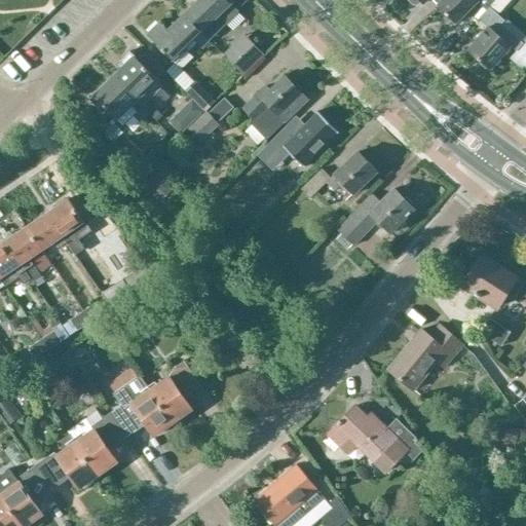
[(0,0),(0,40),(30,9),(20,0),(0,0)]
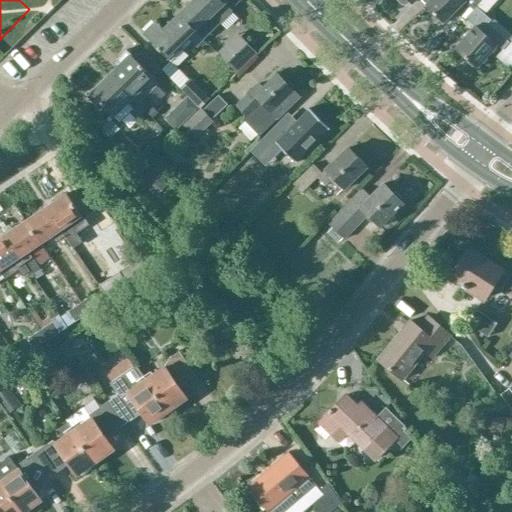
[(21,0),(33,12),(46,0),(21,0)]
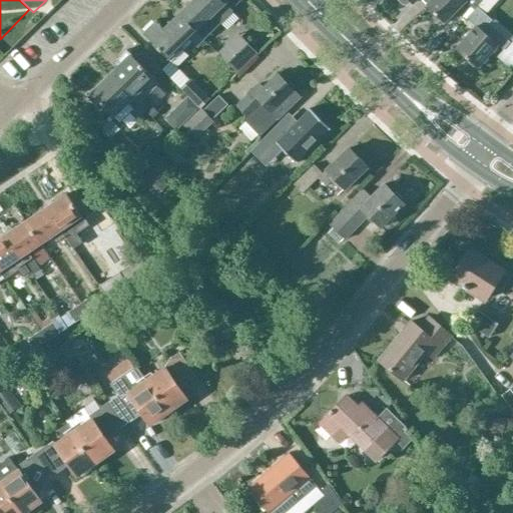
[(190,23),(203,39),(219,22),(231,10),(221,0),(191,0),(179,13),(190,23)]
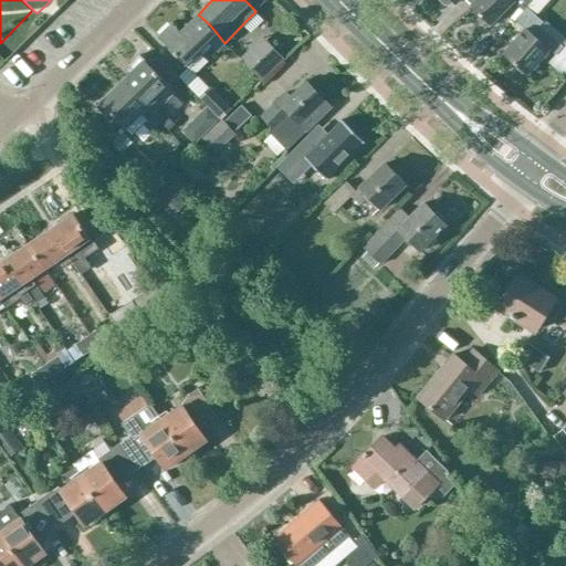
[(477,0),(472,6),(489,24),(513,1),(523,11),(532,0),(477,0)]
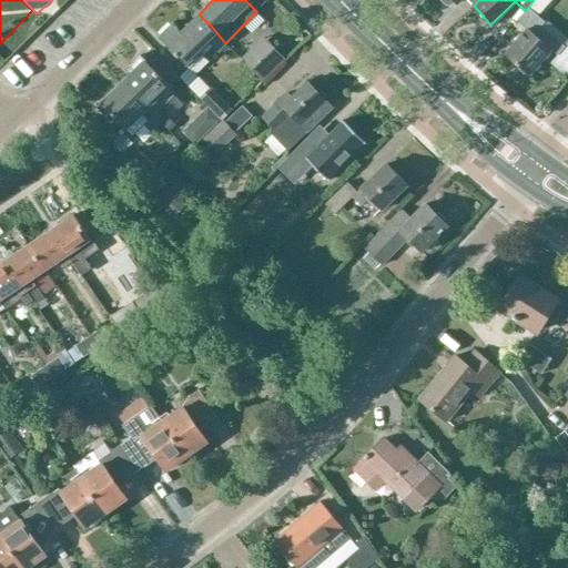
[(506,54),(529,74),(551,50),(557,54),(565,46),(541,26),(545,22),(528,8),(517,21),(527,30),(506,54)]
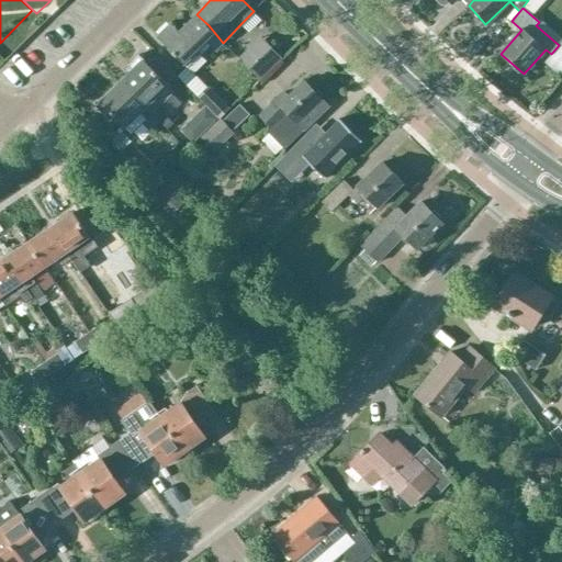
[(209,25),(197,14),(179,31),(171,22),(157,36),(187,67),(201,54),(198,49),(205,42),(214,51),(223,43),(209,25)]
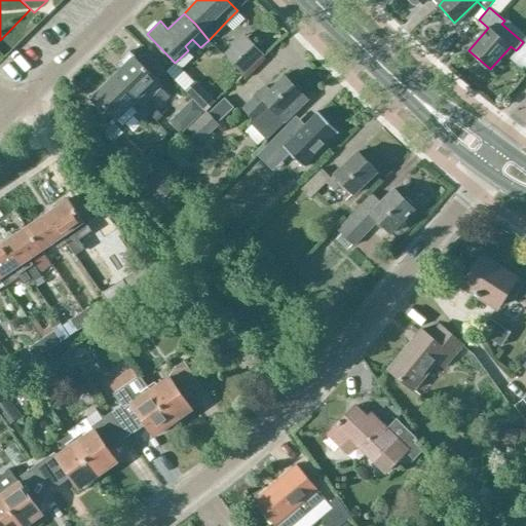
[(255,43),(233,64),(243,74),(264,53),(255,43)]
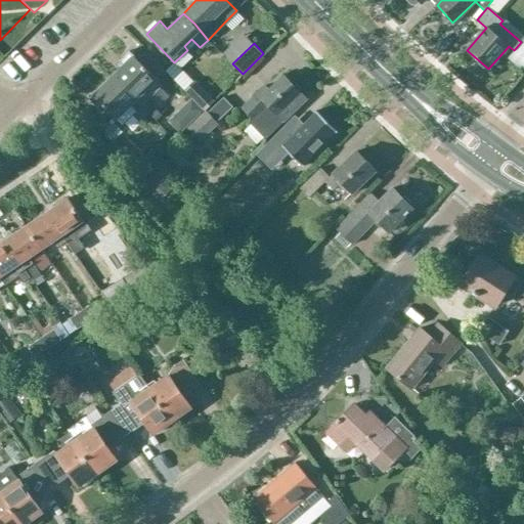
[(122,66),(113,74),(139,101),(143,104),(163,86),(157,80),(158,80),(157,78),(165,70),(145,50),(137,58),(129,50),(118,61),(122,66)]
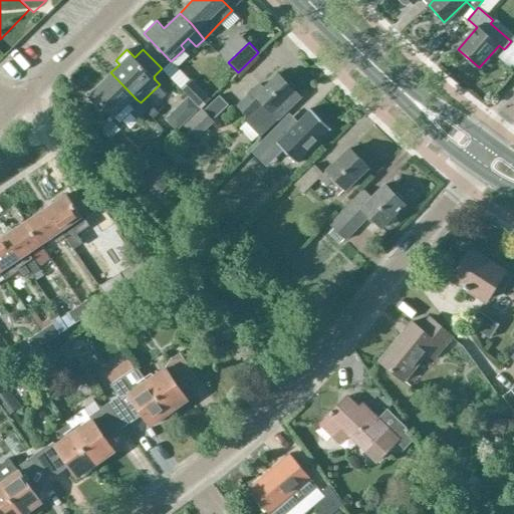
[(110,72),(87,95),(101,109),(104,106),(114,116),(120,122),(134,109),(140,116),(147,109),(137,99),(110,72)]
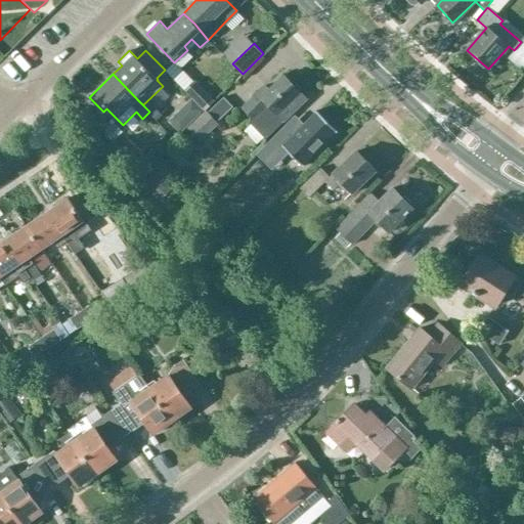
[(256,119),(251,124),(266,139),(307,99),(302,94),(302,90),(297,85),(292,84),(284,76),(269,89),(265,86),(244,106),(256,119)]
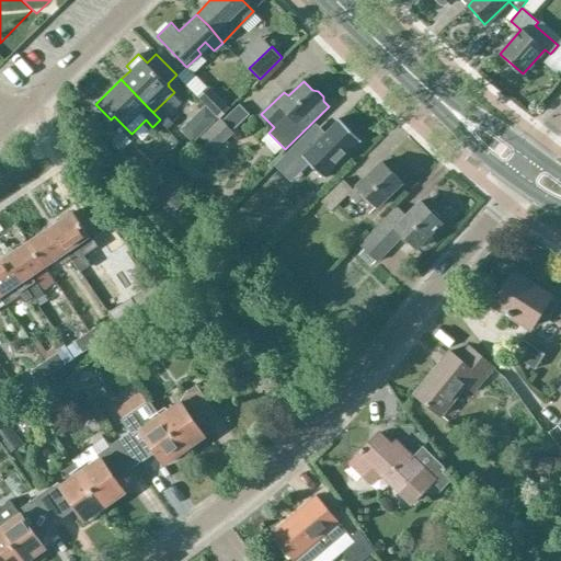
[(197,96),(219,119),(220,118),(230,109),(208,86),(197,96)]
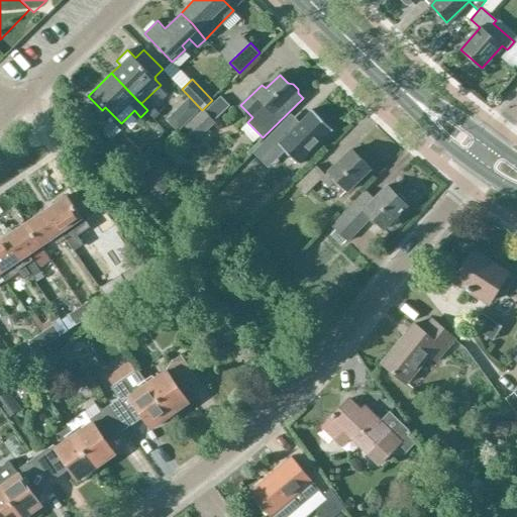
[(188,97),(181,103),(192,115),(200,108),(188,97)]
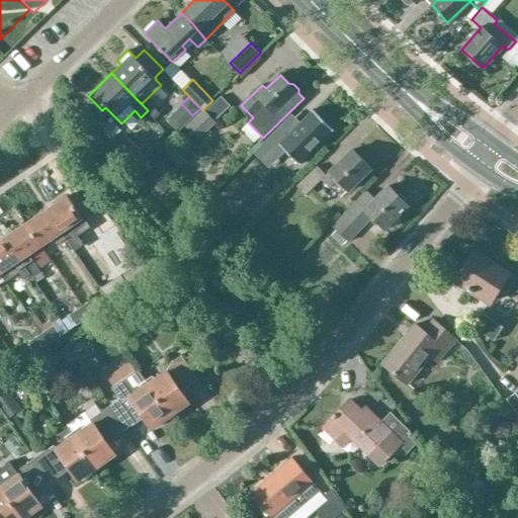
[(314,108),(280,142),(300,164),(335,130),(314,108)]
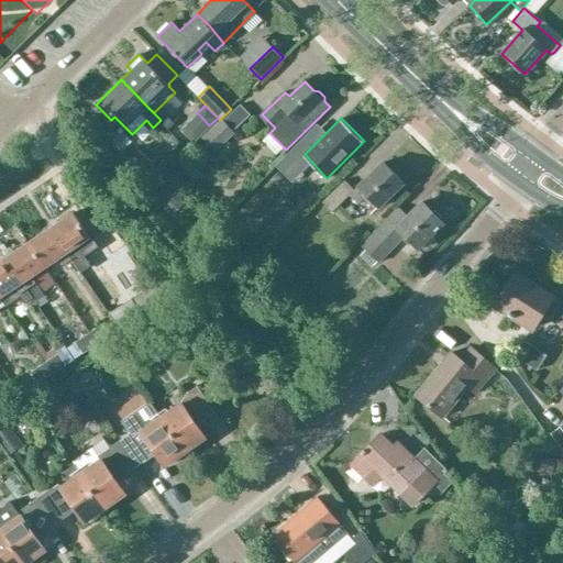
[(221,119),(220,120),(201,138),(216,152),(234,133),(221,119)]
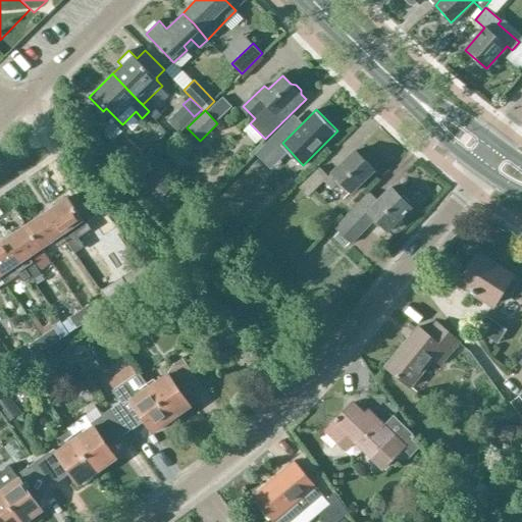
[(268,141),(256,154),(264,162),(277,150),(268,141)]
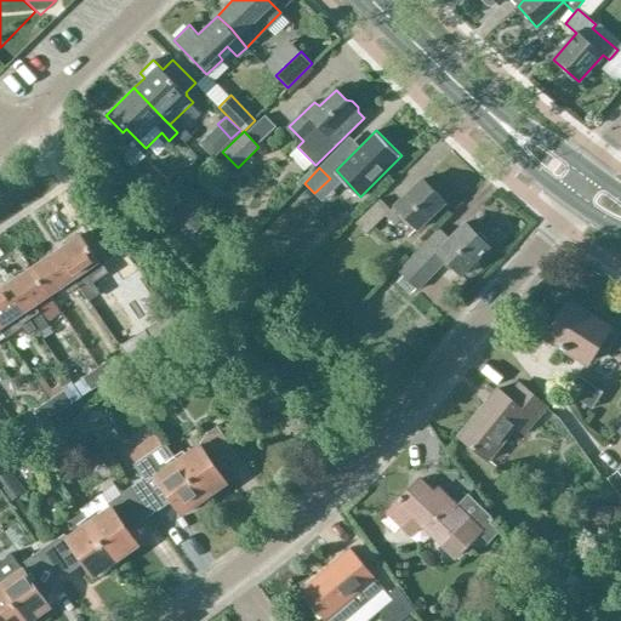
[(404,216),(419,231),(446,203),(423,180),(396,208),(386,216),(396,224),(404,216)]
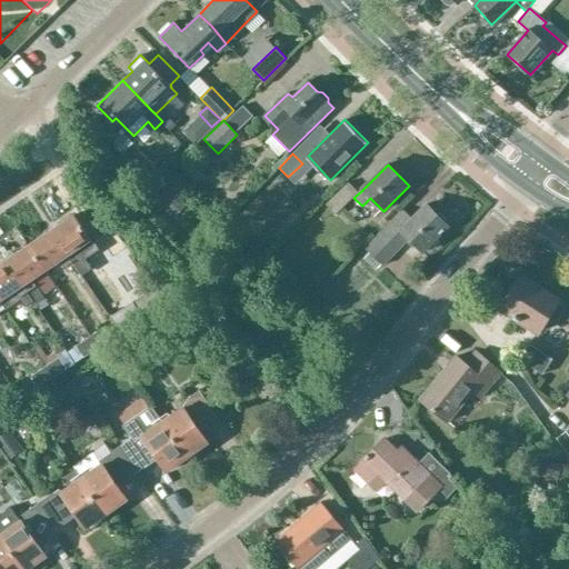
[(326,203),(336,213),(358,192),(348,182),(326,203)]
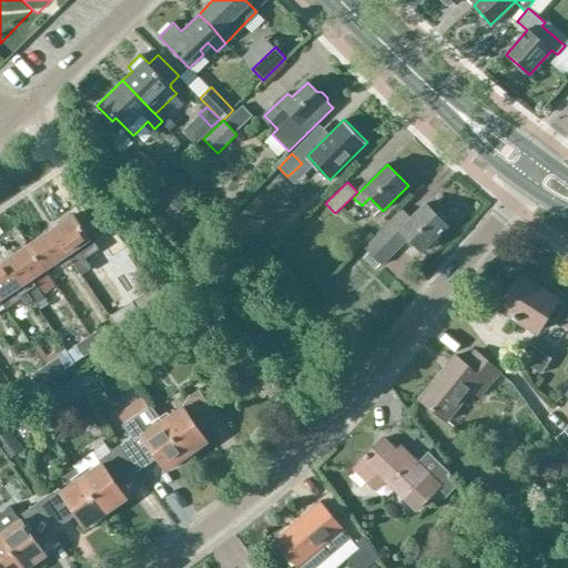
[(155,198),(173,215),(184,203),(168,185),(155,198)]
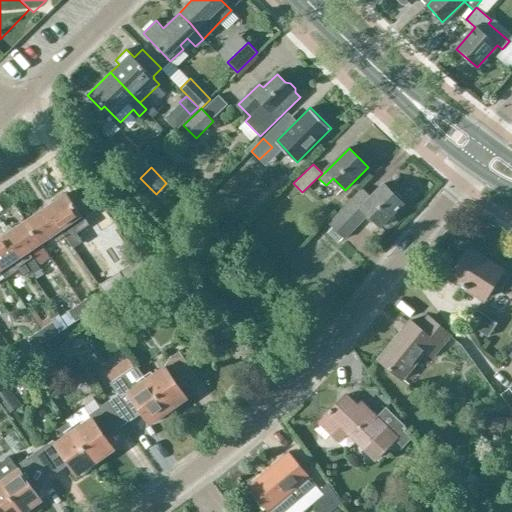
[(328,224),(341,236),(364,213),(380,228),(405,204),(385,184),(371,198),(363,189),(328,224)]
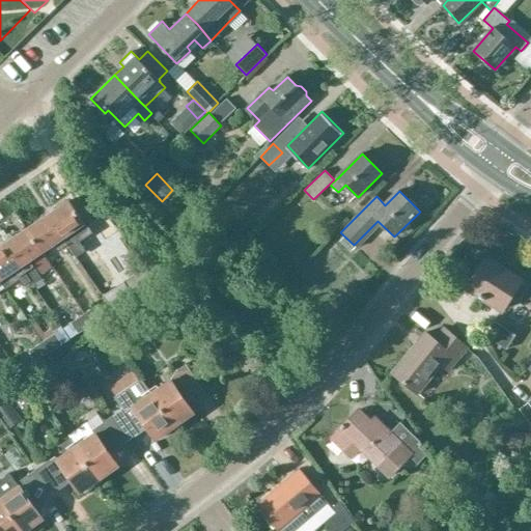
[(67,200),(48,214),(66,243),(65,244),(74,255),(82,250),(76,241),(89,232),(83,223),(67,200)]
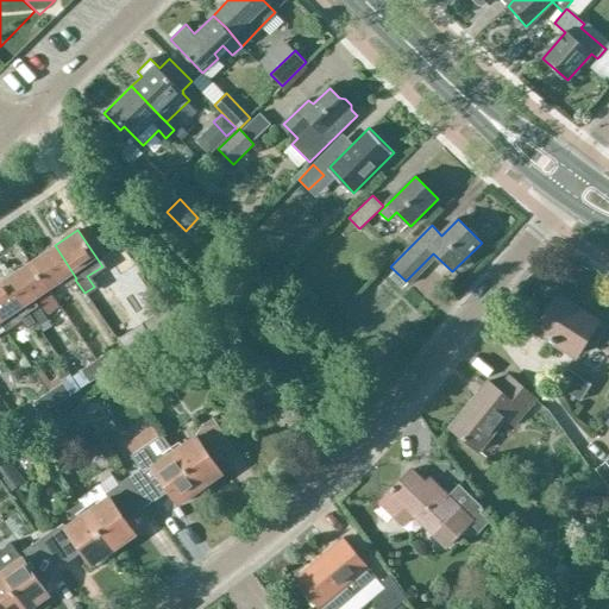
[(30,262),(48,288),(62,278),(67,284),(75,280),(76,278),(55,245),(30,262)]
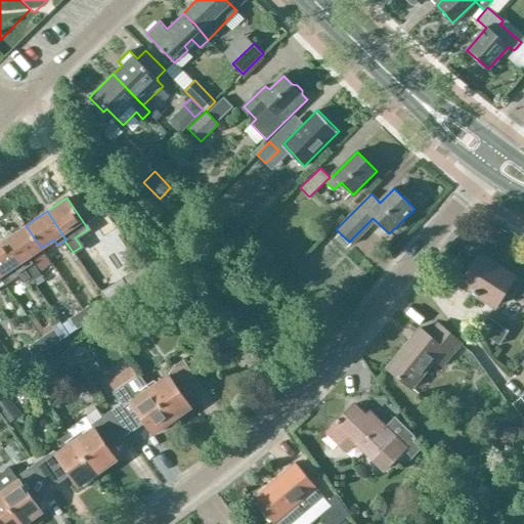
[(26,225),(5,238),(32,278),(40,273),(39,271),(51,263),(41,248),(26,225)]
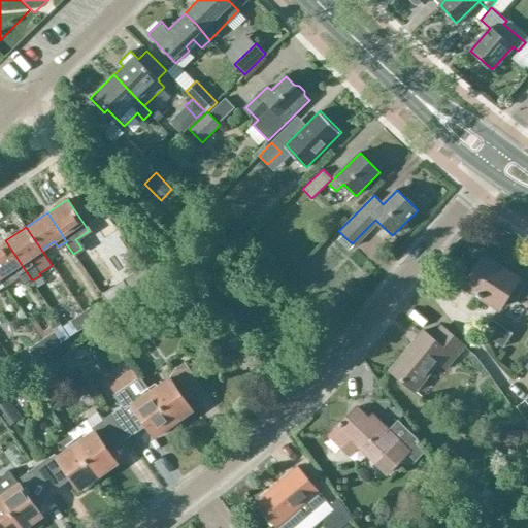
[(5,240),(0,243),(0,278),(5,287),(18,278),(23,287),(32,281),(5,240)]
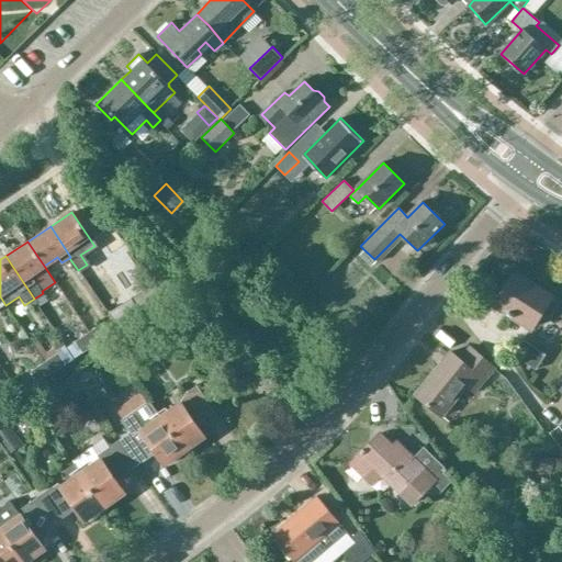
[(550,317),(559,304),(551,299),(552,296),(514,273),(495,303),(532,327),(542,312),(550,317)]
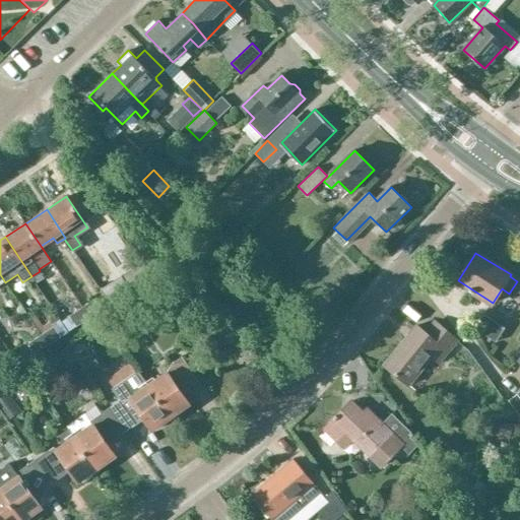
[(101,289),(110,304),(131,289),(121,275),(101,289)]
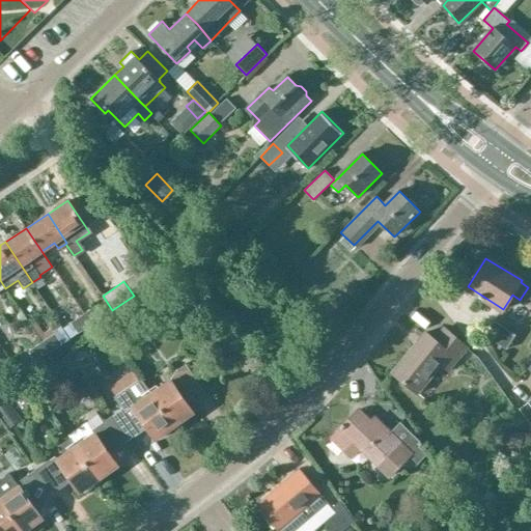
[(84,314),(91,325),(105,315),(98,305),(84,314)]
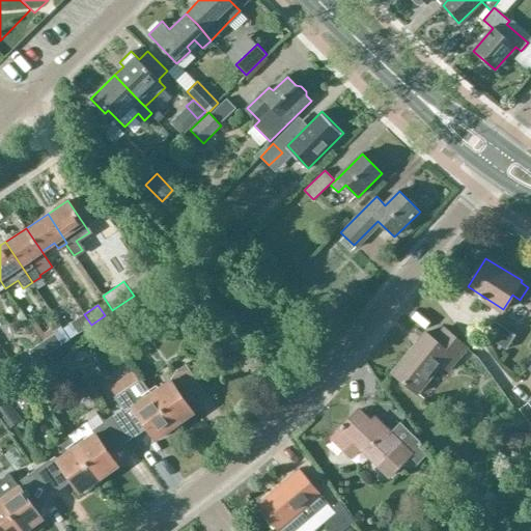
[(91,325),(84,314),(72,323),(79,334),(91,325)]
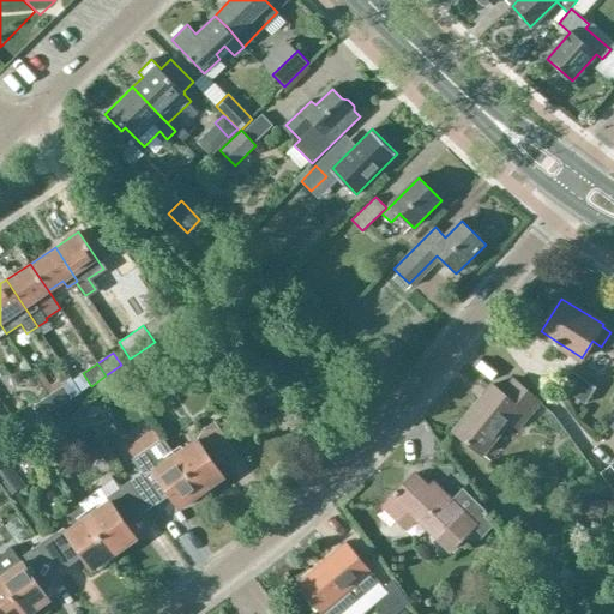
[(564,387),(588,403),(597,387),(573,372),(564,387)]
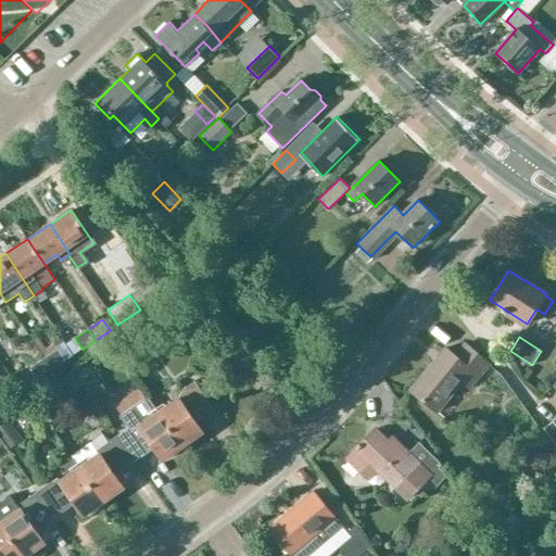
[(480,377),(491,364),(467,344),(456,357),(446,349),(412,391),(438,413),(462,382),(470,390),(480,377)]
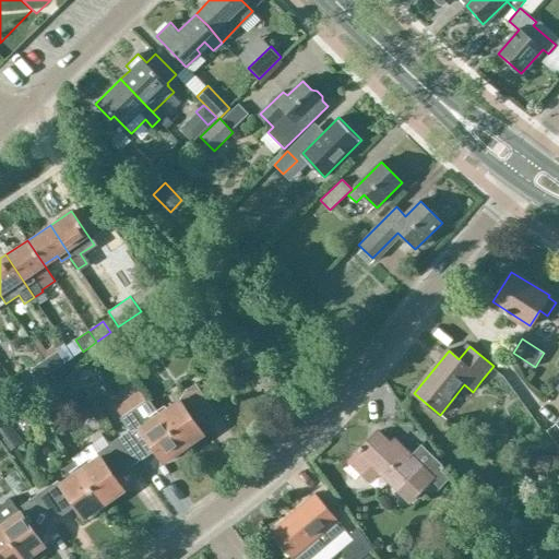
[(45,360),(52,371),(66,363),(58,351),(45,360)]
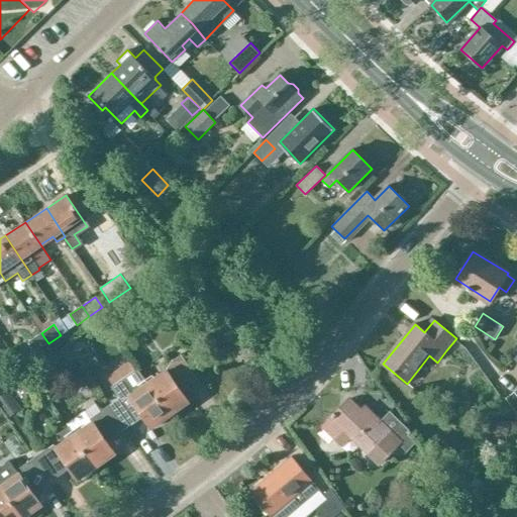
[(48,343),(41,333),(29,341),(36,351),(48,343)]
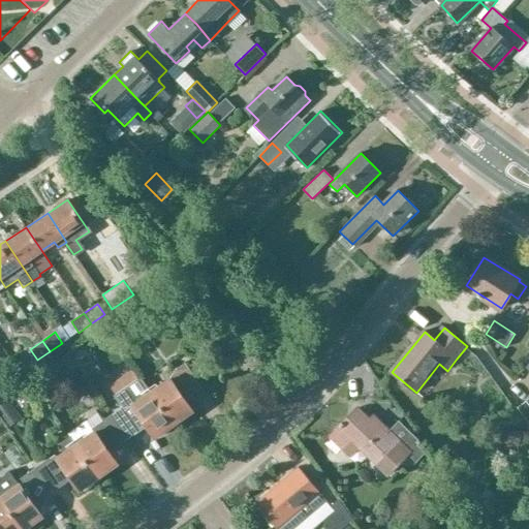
[(66,354),(58,360),(67,374),(75,369),(66,354)]
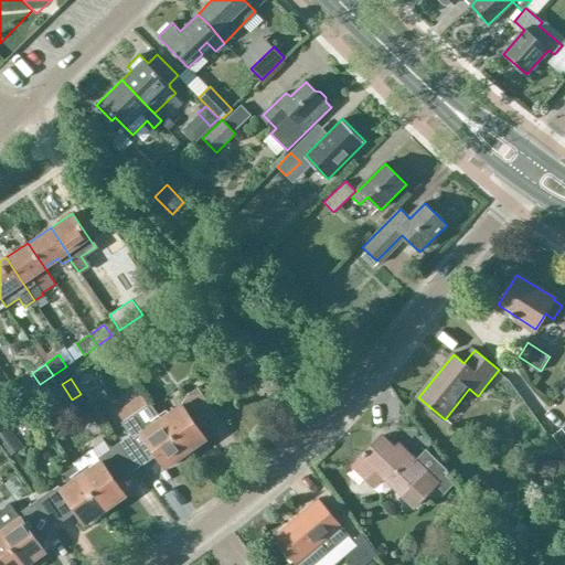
[(92,383),(85,387),(97,406),(108,398),(100,387),(97,390),(92,383)]
